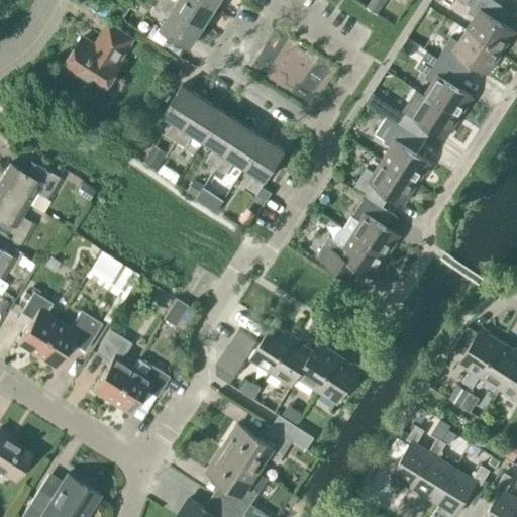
[(157,0),(136,0),(135,2),(150,11),(157,0)]
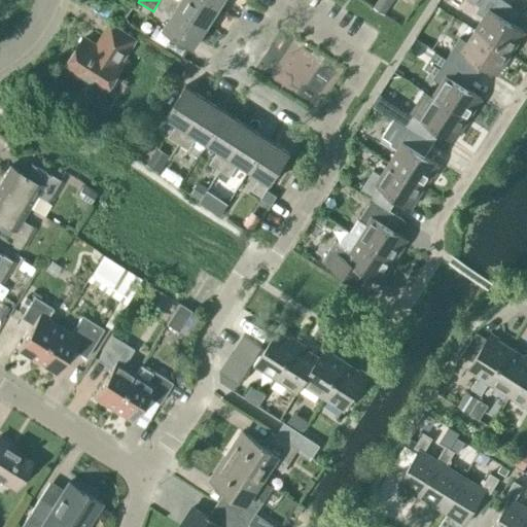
[(192,47),(206,26),(166,0),(161,0),(156,8),(170,18),(163,28),(192,47)]
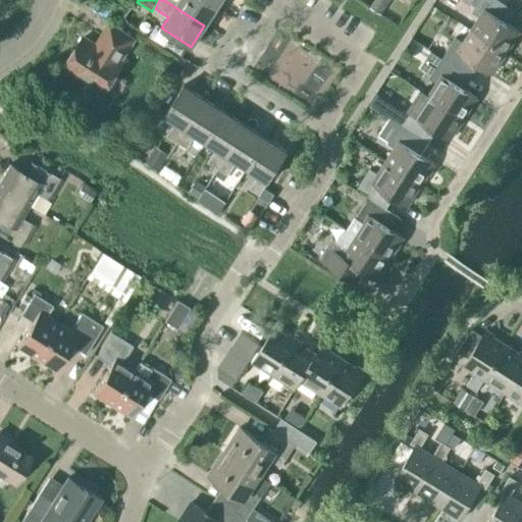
[(164,0),(204,25),(217,5),(209,0),(164,0)]
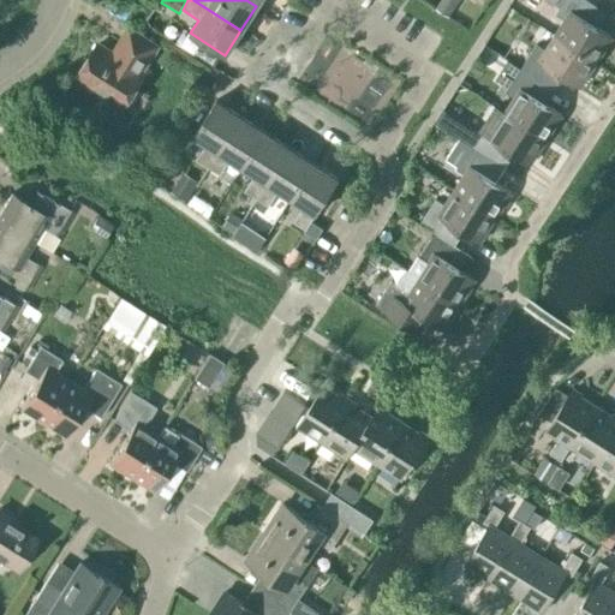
[(555,35),(596,61),(611,36),(586,21),(596,6),(587,0),(563,0),(556,13),(565,19),(555,35)]
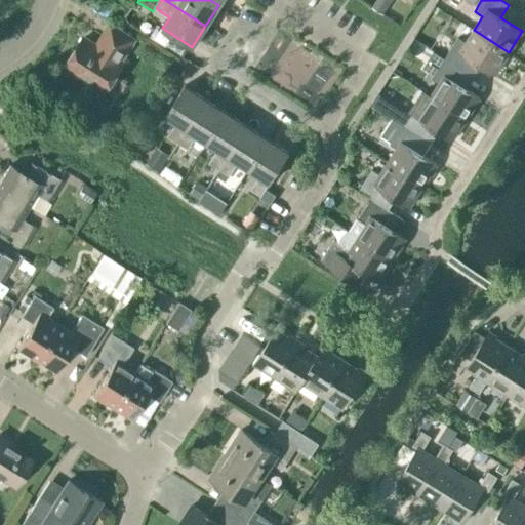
[(119,61),(133,39),(111,25),(96,46),(83,37),(65,67),(105,92),(123,63),(119,61)]
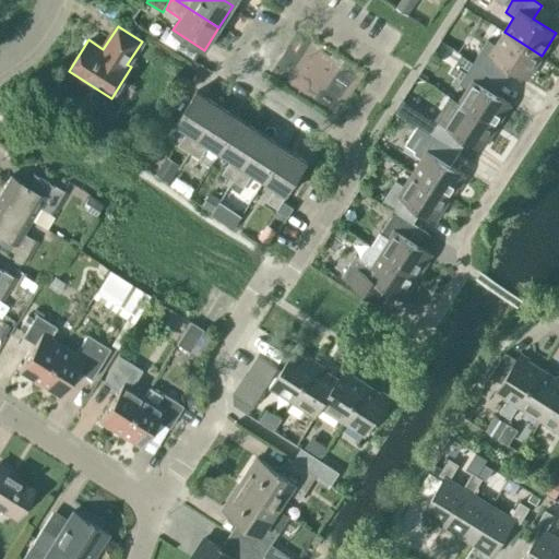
[(474,61),(496,76),(504,63),(527,78),(542,56),(504,32),(496,45),(487,39),(474,61)]
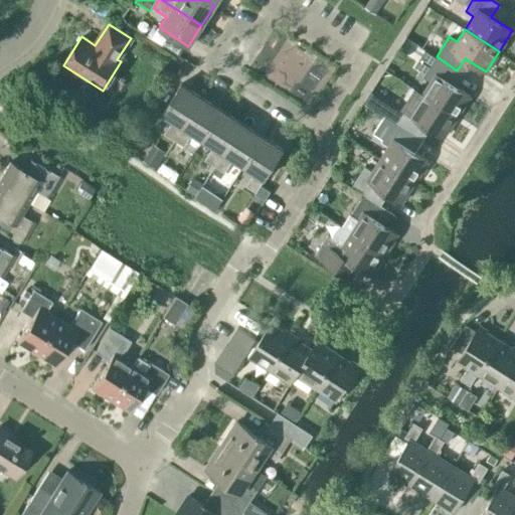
[(422,94),(457,117),(470,96),(449,82),(457,70),(437,56),(423,76),(431,81),(422,94)]
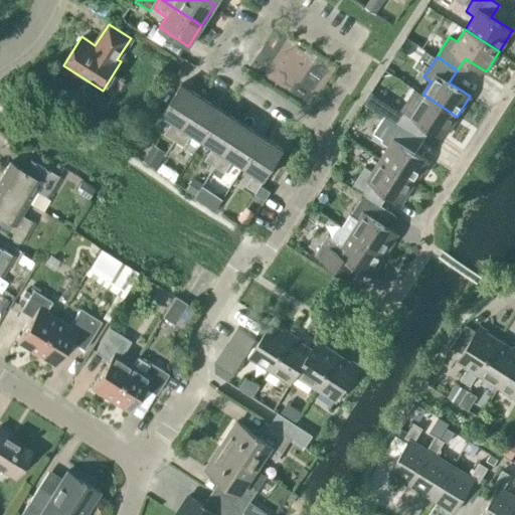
[(174,139),(201,97),(180,83),(162,113),(173,120),(164,133),(174,139)]
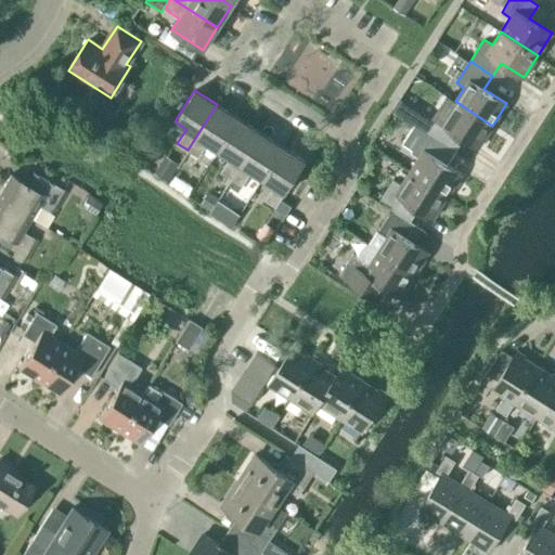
[(402,116),(409,105),(399,100),(392,110),(402,116)]
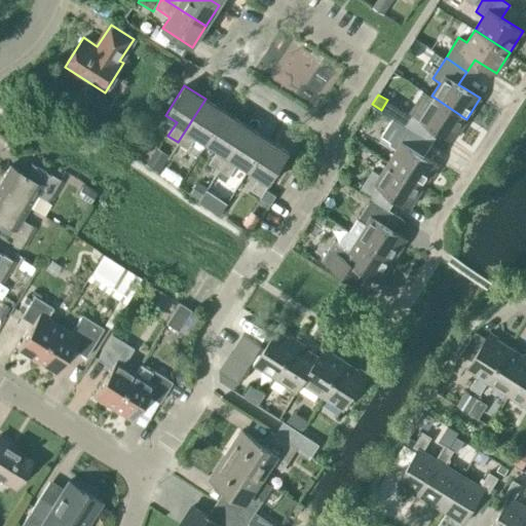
[(403,124),(423,138),(431,125),(453,140),(466,119),(431,96),(423,109),(415,104),(403,124)]
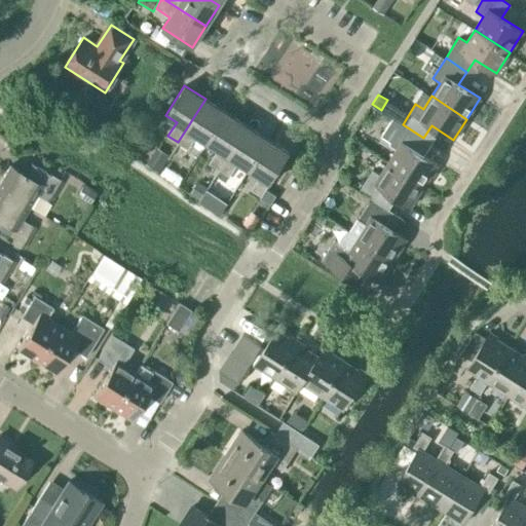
[(208,142),(226,112),(205,99),(178,142),(188,149),(197,136),(208,142)]
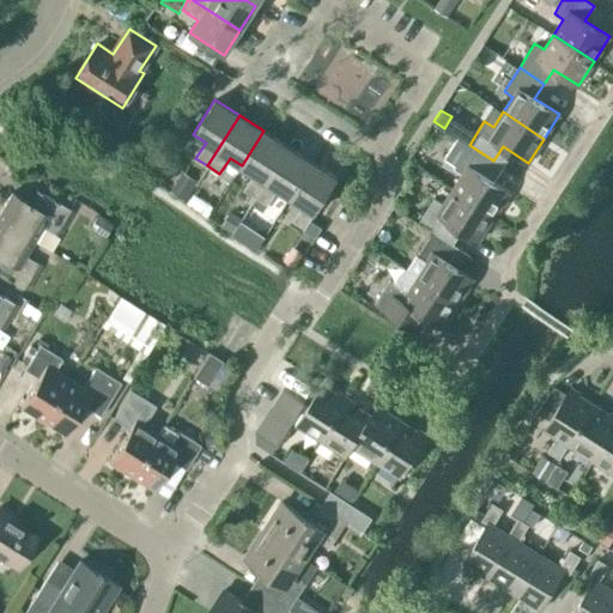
[(256,198),(289,147),(263,131),(242,165),(254,174),(244,189),(256,198)]
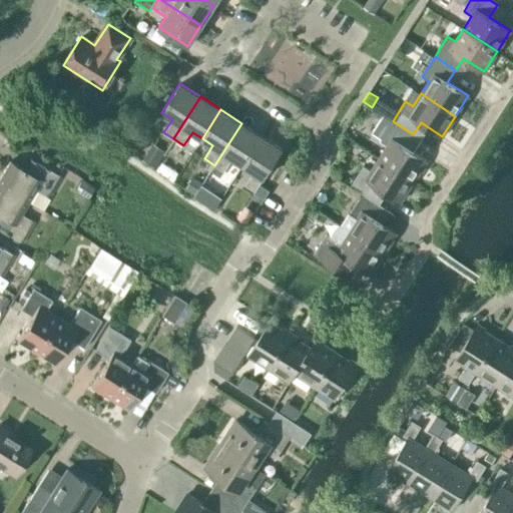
[(393,121),(384,115),(372,132),(381,138),(380,140),(387,145),(379,158),(413,180),(426,160),(406,146),(413,134),(393,121)]
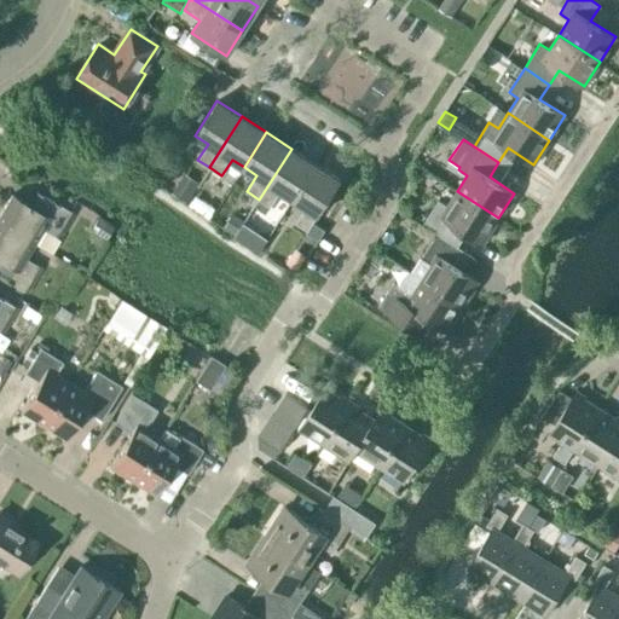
[(294,198),(316,165),(291,149),(259,200),(270,207),(281,190),(294,198)]
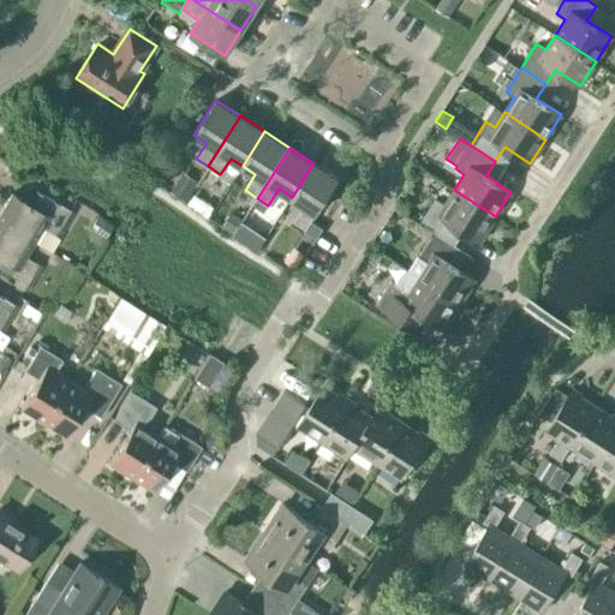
[(316,213),(338,179),(314,163),(292,197),(304,206),(293,221),(305,230),(316,213)]
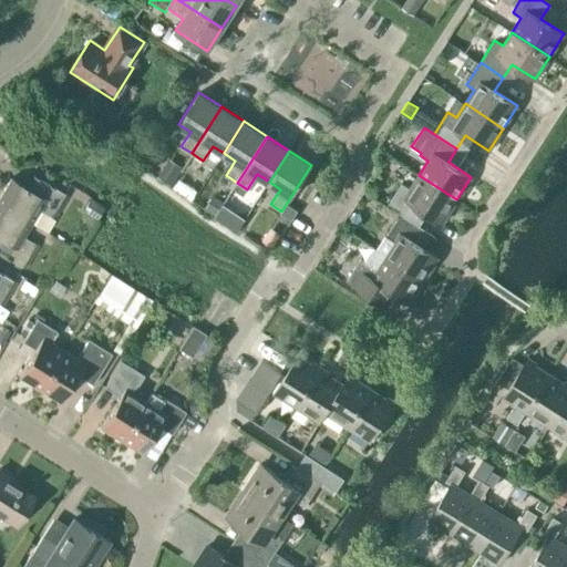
[(183,167),(169,158),(157,176),(171,185),(183,167)]
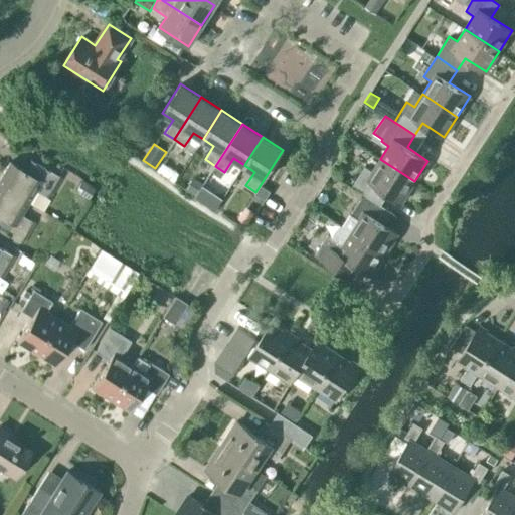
[(414,181),(380,159),(372,171),(364,167),(351,187),(363,194),(372,200),(380,188),(401,202),(414,181)]
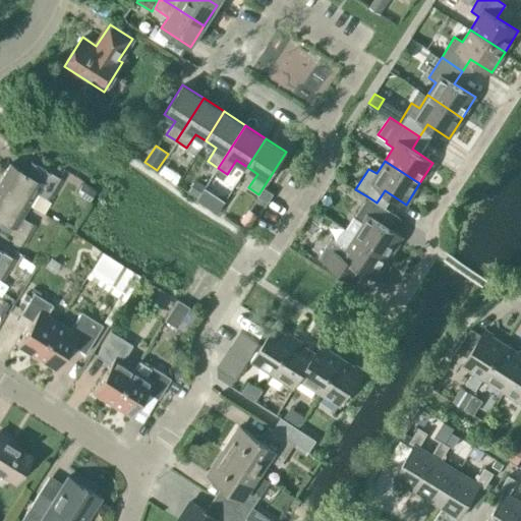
[(9,164),(0,178),(0,187),(29,205),(36,192),(50,200),(62,179),(36,164),(29,175),(9,164)]
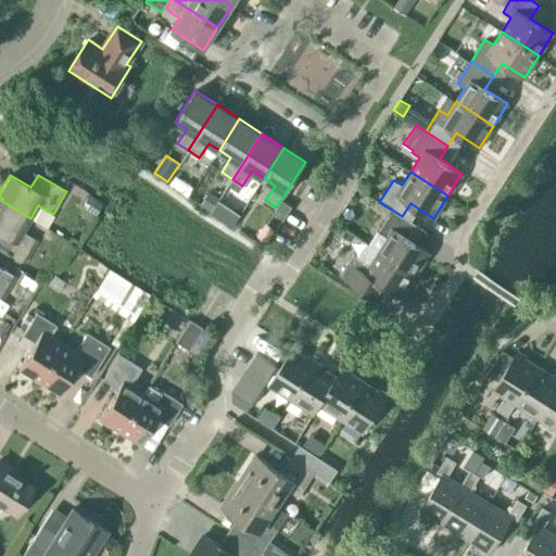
[(102,202),(88,193),(80,205),(95,214),(102,202)]
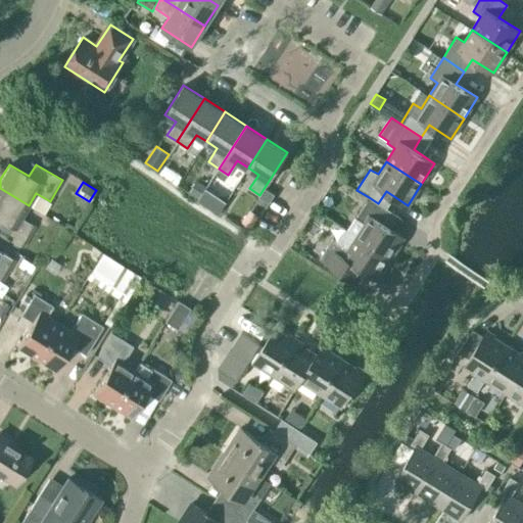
[(21,218),(29,205),(0,188),(0,218),(2,220),(0,223),(0,234),(22,247),(35,226),(21,218)]
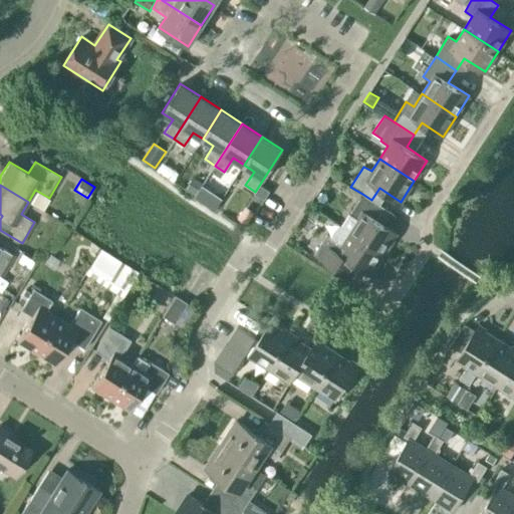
[(215,209),(221,199),(215,194),(208,204),(215,209)]
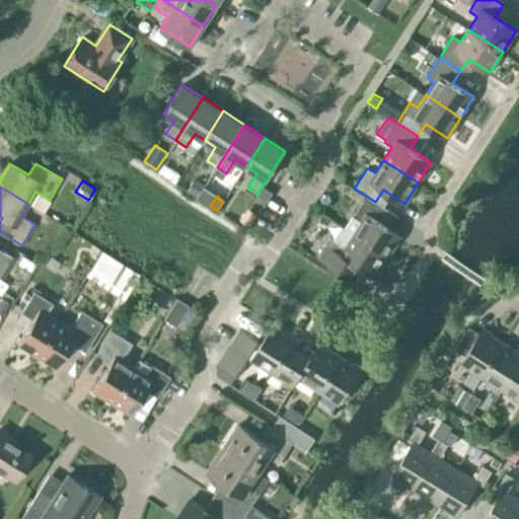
[(387,209),(375,202),(366,196),(353,216),(361,221),(353,233),(387,255),(400,235),(379,221),(387,209)]
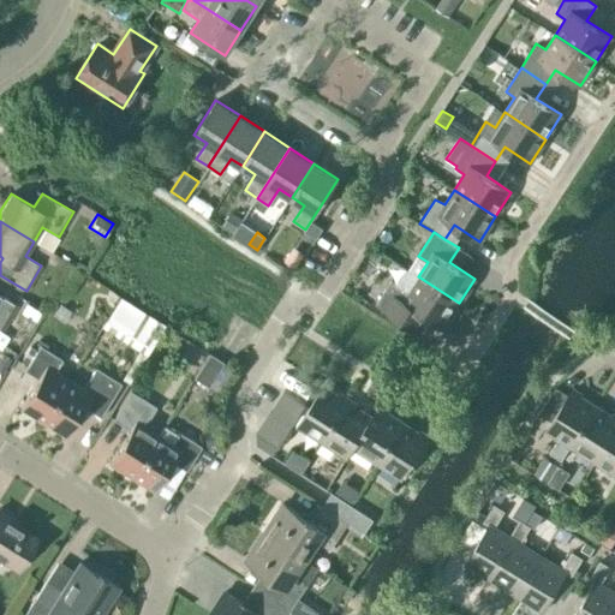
[(304,255),(291,248),(282,262),(294,269),(304,255)]
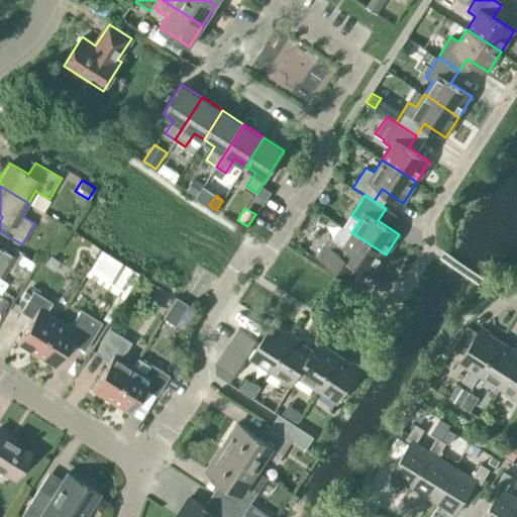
[(355,265),(373,276),(386,254),(351,232),(343,245),(328,235),(315,255),(322,261),(343,274),(347,268),(351,271),(355,265)]
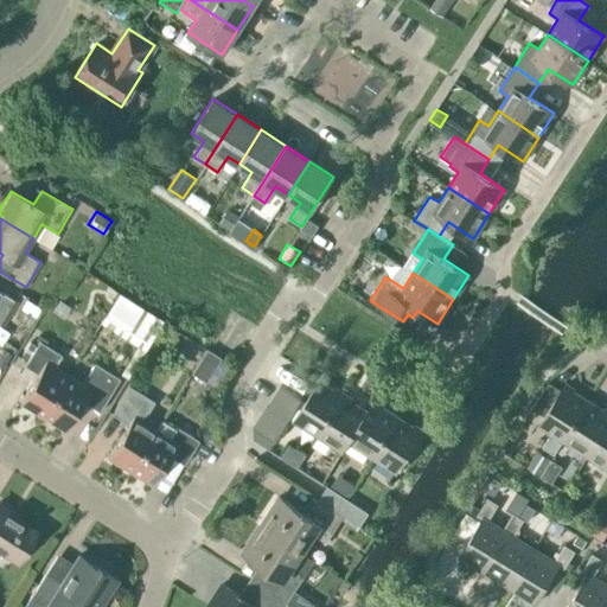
[(0,325),(2,327),(17,302),(0,292),(0,325)]
